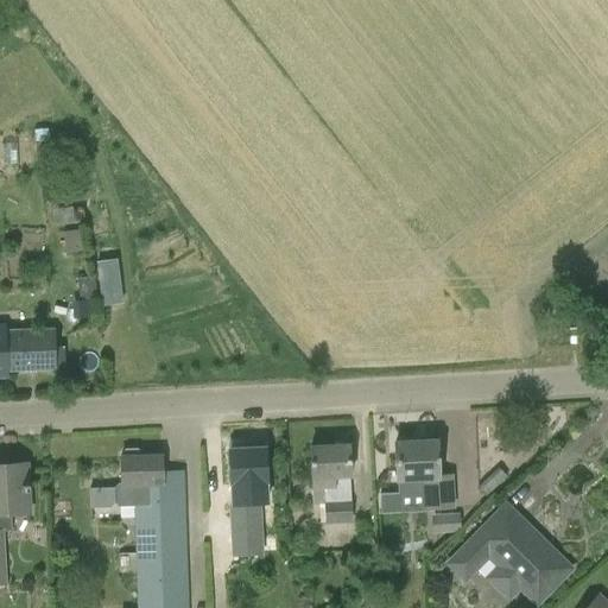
[(115,260),(95,263),(96,278),(118,274),(115,260)]
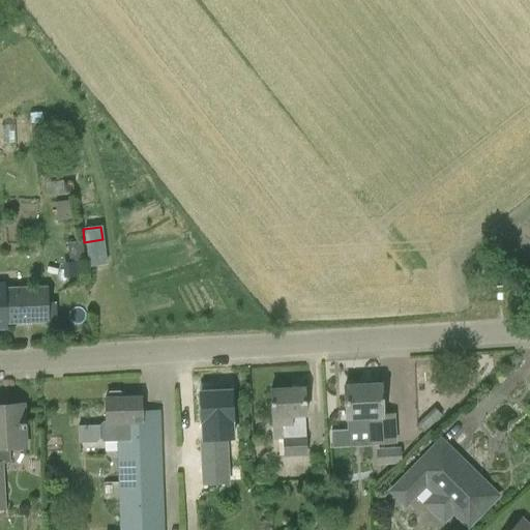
[(5,324),(47,322),(57,322),(56,303),(47,303),(46,288),(4,289),(4,282),(0,282),(0,329),(5,329),(5,324)]
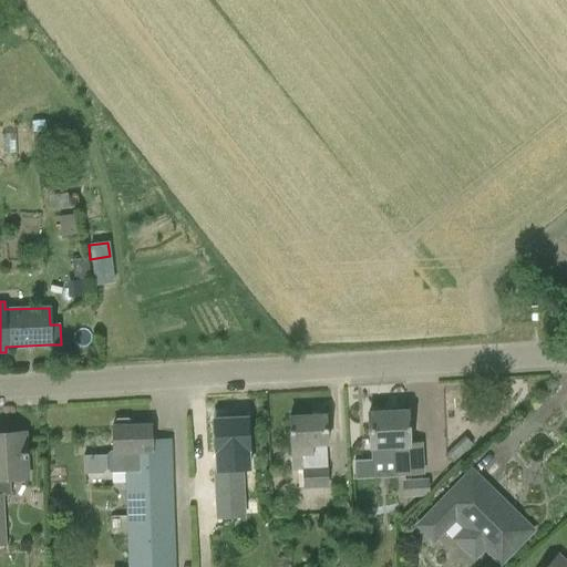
[(422,441),(409,441),(408,410),(368,412),(371,477),(404,477),(404,474),(424,473),(422,441)]
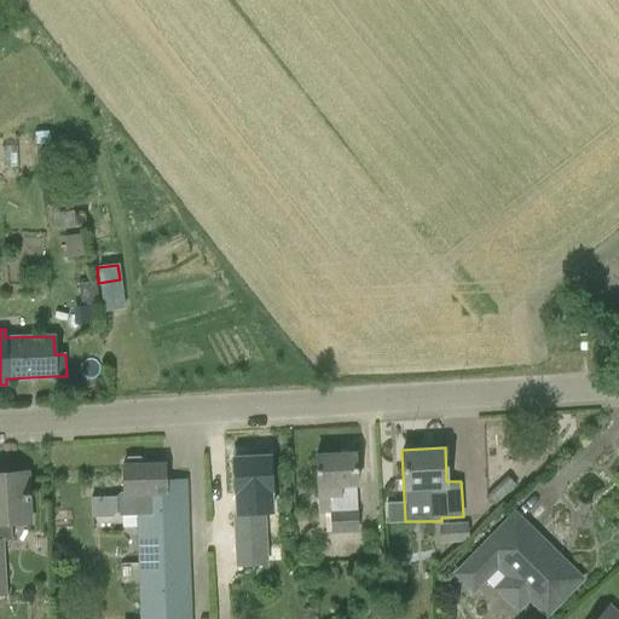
[(316,453),(318,498),(318,513),(324,512),(325,532),(358,531),(357,485),(356,451),(316,453)]
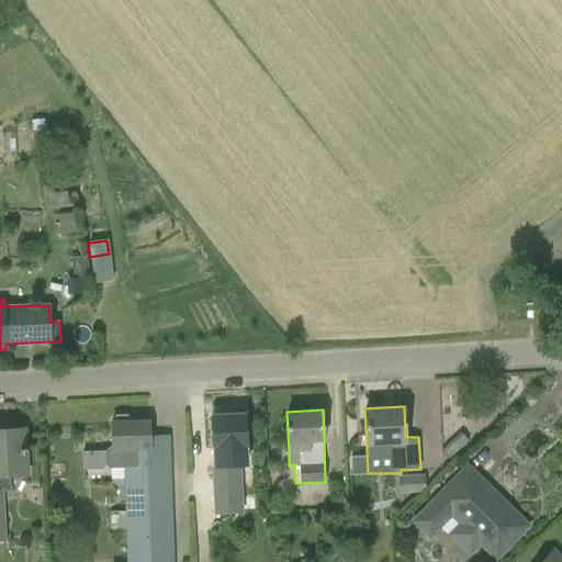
[(212,415),(214,449),(215,497),(244,496),(242,465),(246,465),(245,448),(244,413),(212,415)]
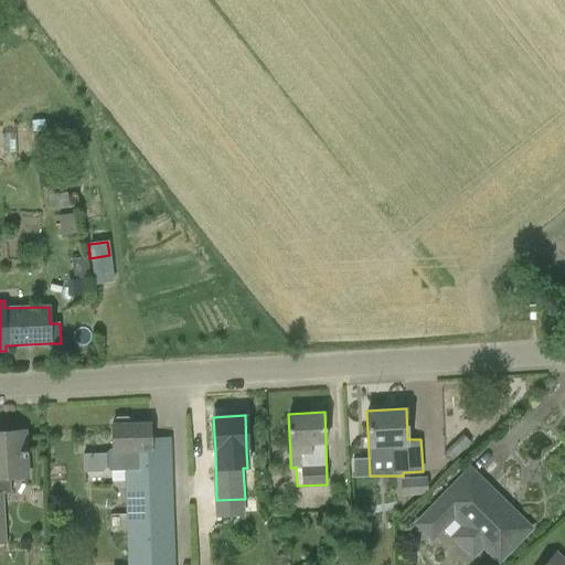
[(174,564),(170,436),(150,437),(149,423),(112,424),(113,448),(109,448),(106,452),(83,454),(84,471),(103,471),(106,467),(110,471),(124,471),(126,564),(174,564)]
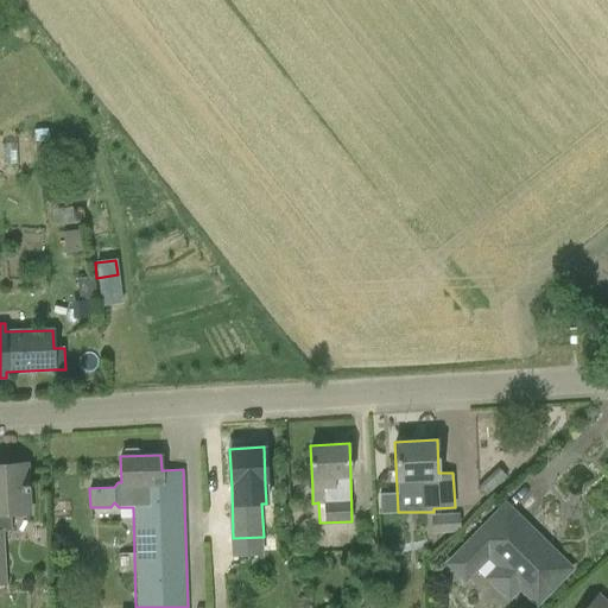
[(0,466),(0,586),(6,586),(4,530),(11,530),(10,513),(29,513),(26,464),(0,466)]
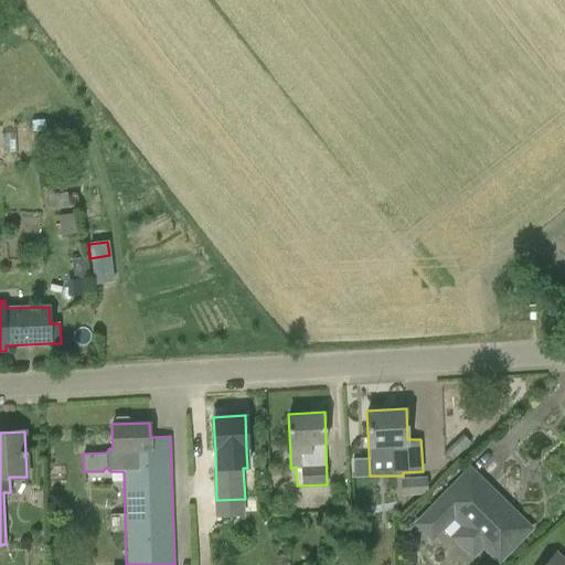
[(456,518),(462,524),(449,536),(472,558),(484,546),(499,561),(531,528),(470,468),(438,501),(414,524),(433,542),(456,518)]
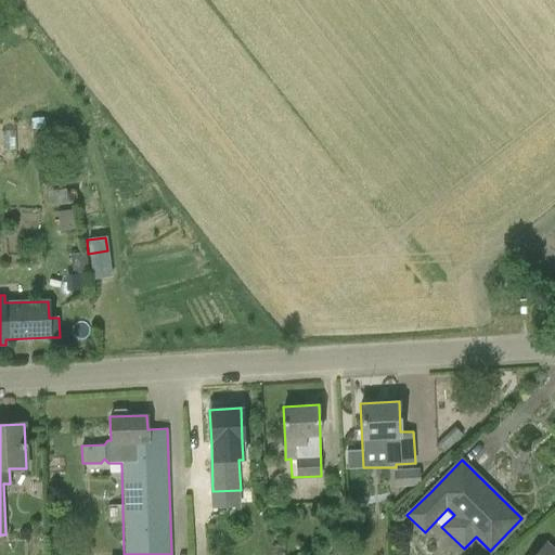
[(421,486),(420,468),(392,469),(394,488),(421,486)]
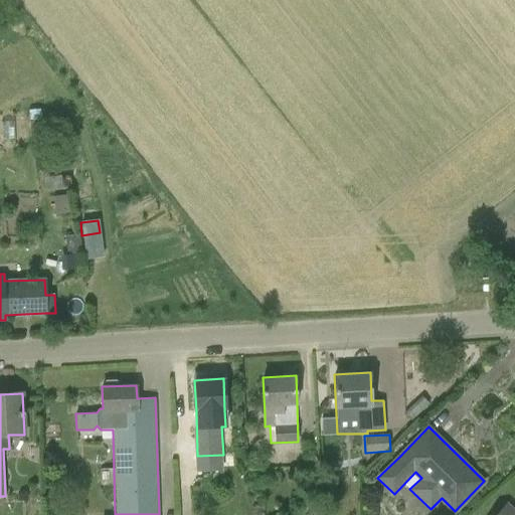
[(514,514),(514,510),(508,503),(496,514),(514,514)]
